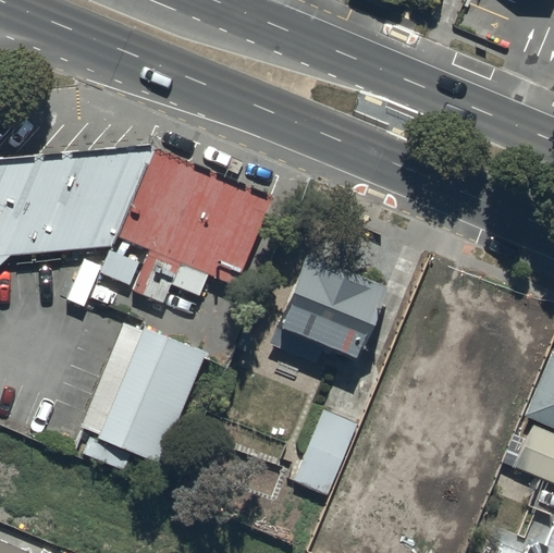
[(0,263),(12,253),(118,245),(120,237),(155,146),(0,157),(0,263)]
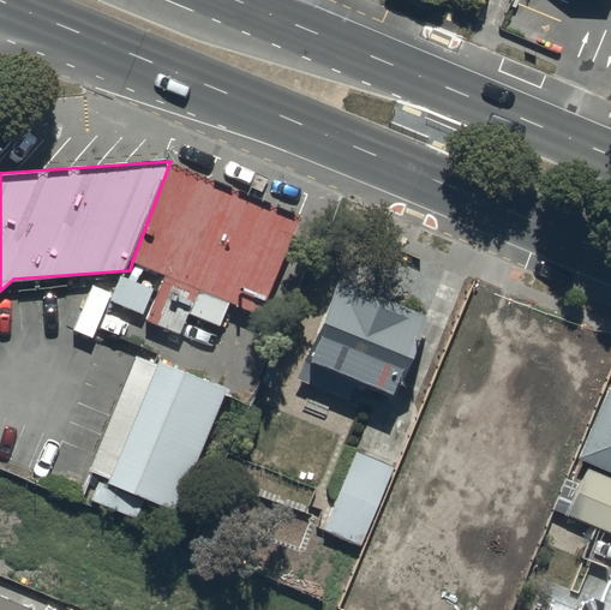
[(300,213),(171,161),(132,262),(163,275),(147,318),(181,333),(190,312),(220,324),(229,299),(261,311),(300,213)]
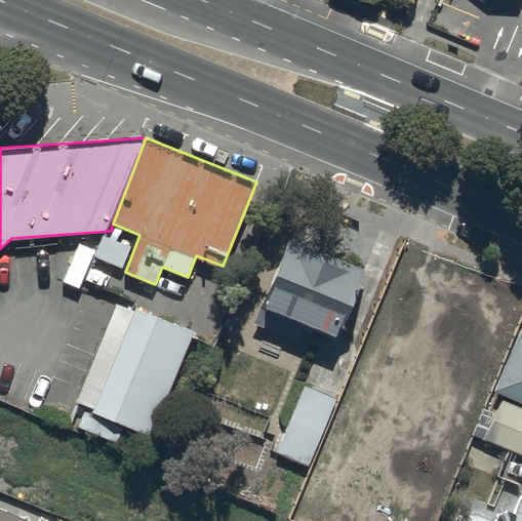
[(366,267),(289,237),(256,324),(302,342),(306,330),(337,342),(366,267)]
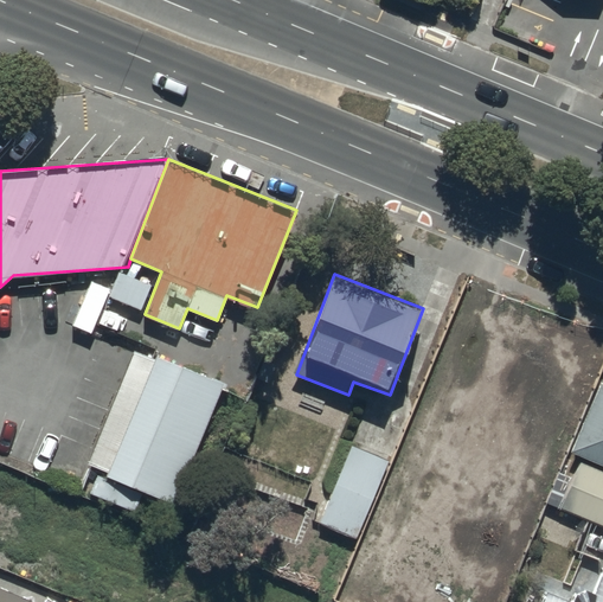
[(102,469),(92,492),(114,501),(120,485),(174,506),(225,378),(217,376),(213,382),(154,358),(142,389),(122,382),(90,463),(102,469)]
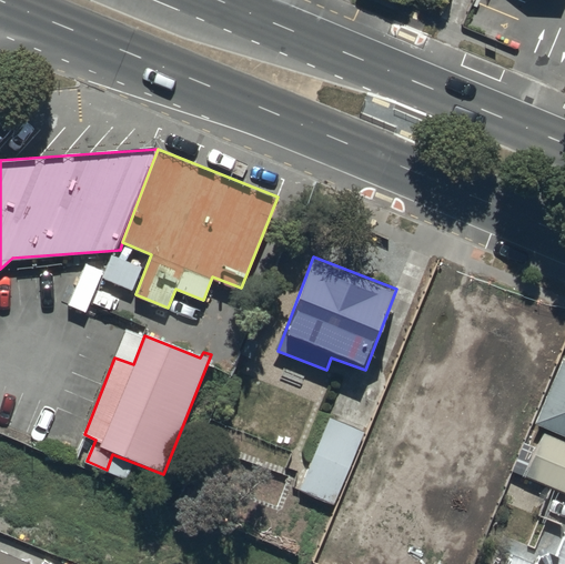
[(564,360),(563,360),(534,424),(546,430),(526,474),(564,492),(564,360)]
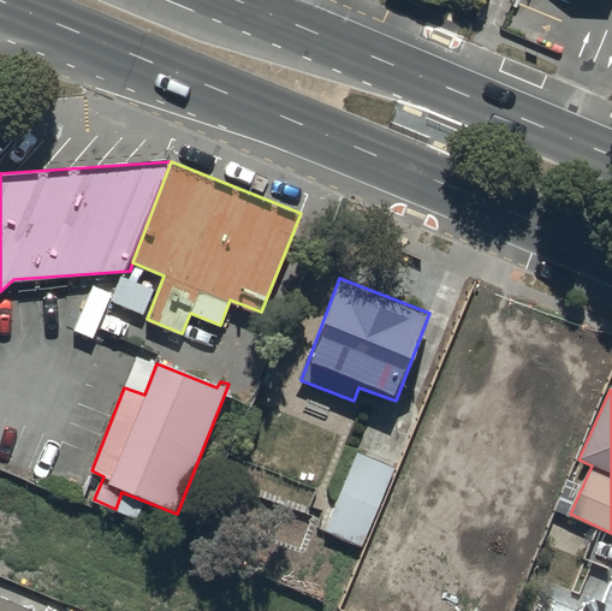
[(396,464),(357,449),(325,529),(362,545),(396,464)]
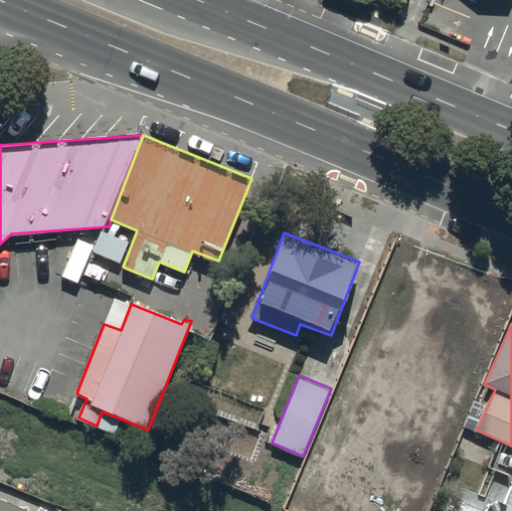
[(479,510),(463,504),(460,510),(511,510),(511,489),(504,505),(492,500),(487,510),(479,510)]
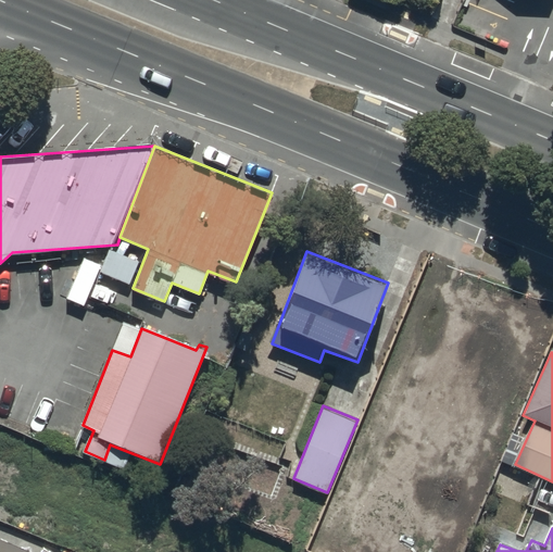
[(35,551),(0,537),(0,551),(59,551),(52,549),(50,551),(35,551)]
